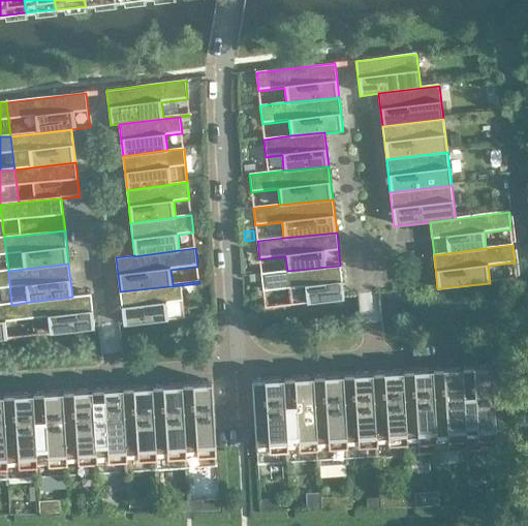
[(340,266),(287,271),(261,274),(264,292),(289,289),(291,306),(344,300),(340,266)]
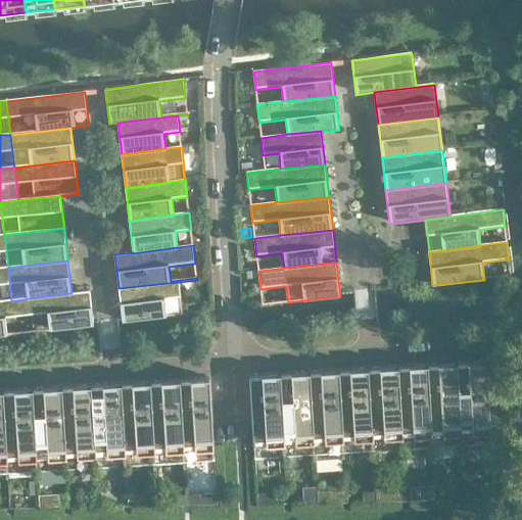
[(8,268),(0,269),(0,301),(11,301),(8,268)]
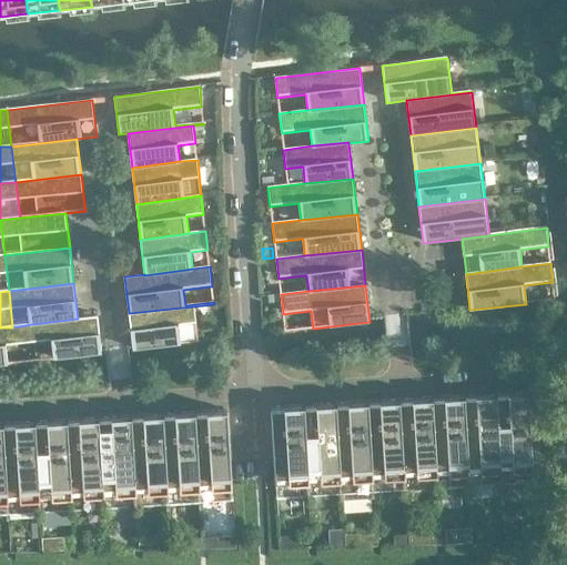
[(194,306),(129,313),(133,350),(182,344),(179,326),(196,324),(194,306)]
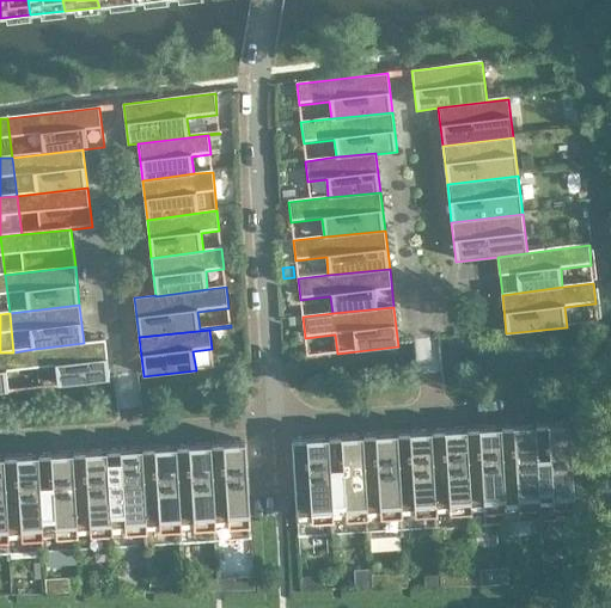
[(84,343),(35,349),(40,388),(110,380),(105,341),(84,343)]
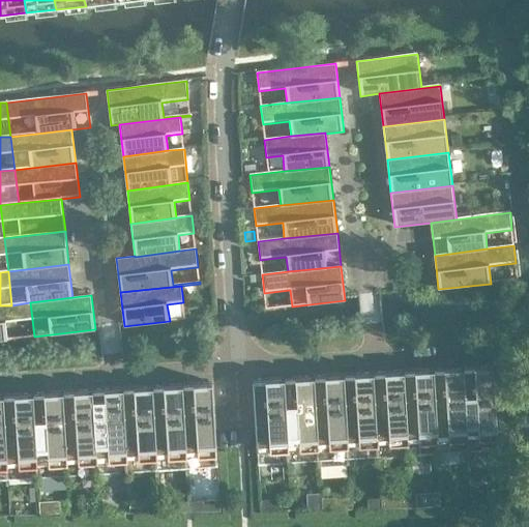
[(11,305),(0,305),(0,341),(34,337),(30,302),(11,305)]
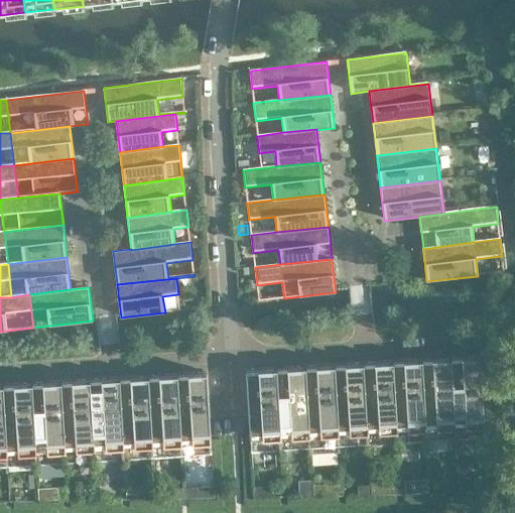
[(481,358),(449,360),(455,441),(485,439),(481,358)]
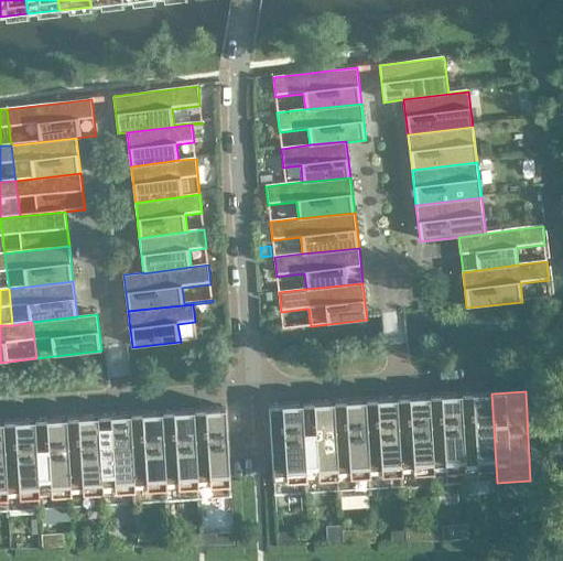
[(491,394),(461,396),(466,485),(497,483),(491,394)]
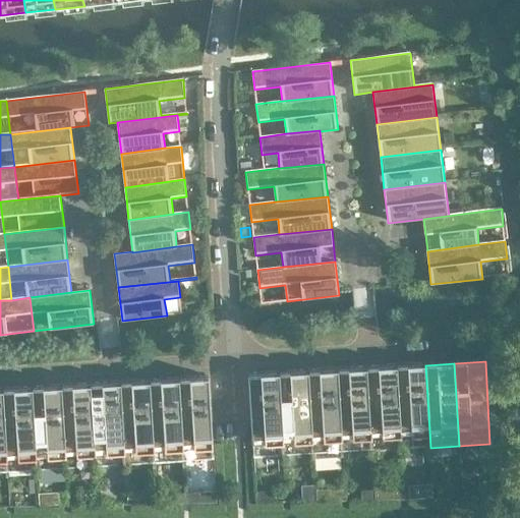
[(425,365),(396,366),(401,449),(430,448),(425,365)]
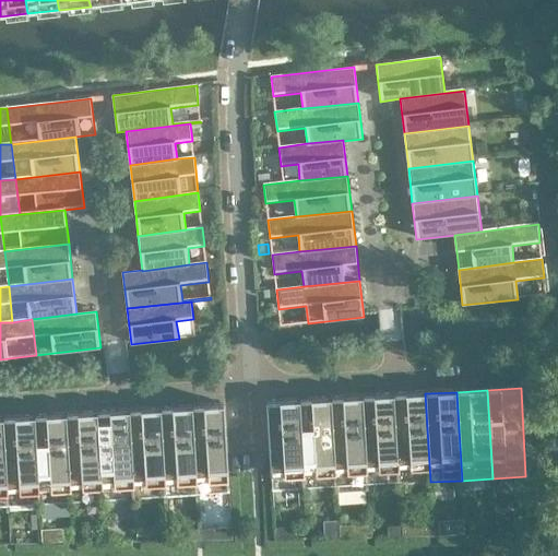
[(425,393),(393,395),(399,484),(430,482),(425,393)]
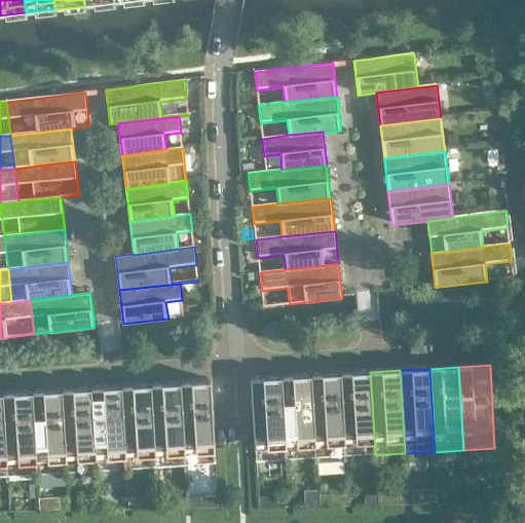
[(370,372),(340,374),(345,457),(375,455),(370,372)]
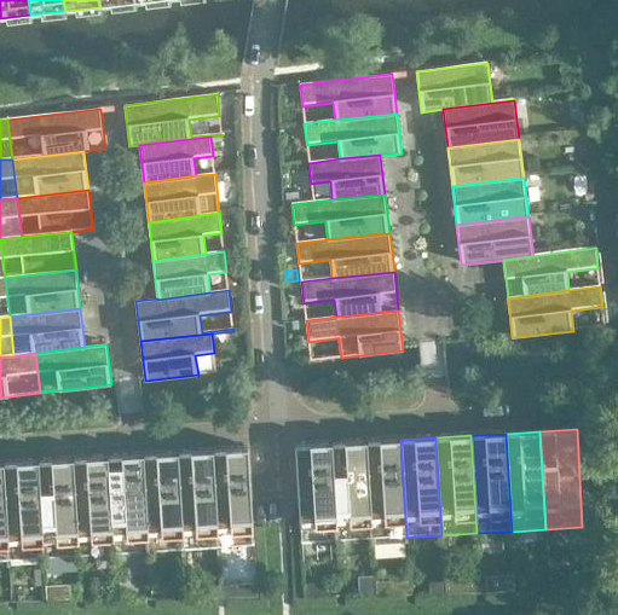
[(400,440),(367,442),(373,540),(373,550),(408,547),(406,538),(400,440)]
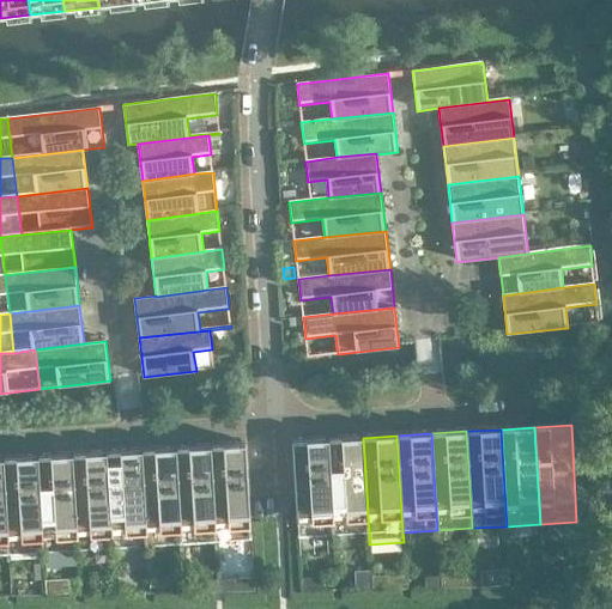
[(363,438),(328,439),(334,536),(369,535),(363,438)]
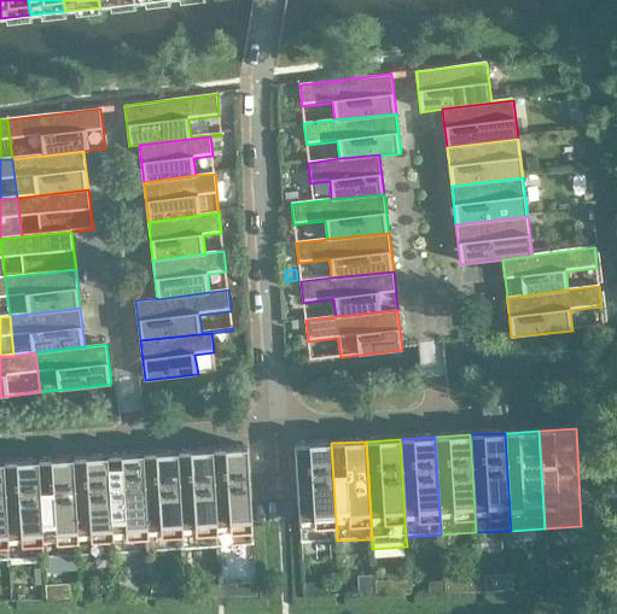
[(331,443),(295,445),(301,543),(337,541),(331,443)]
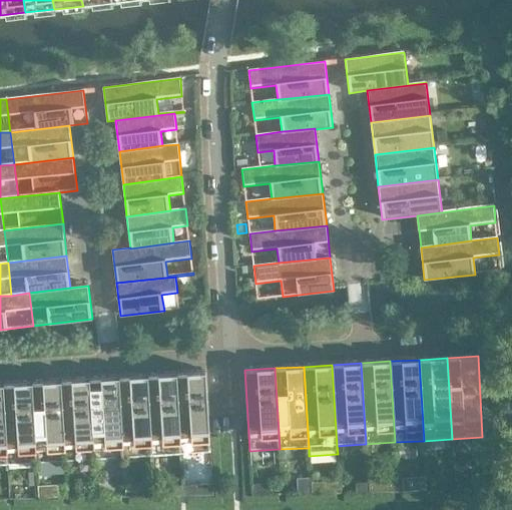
[(205,373),(175,374),(180,455),(210,454),(205,373)]
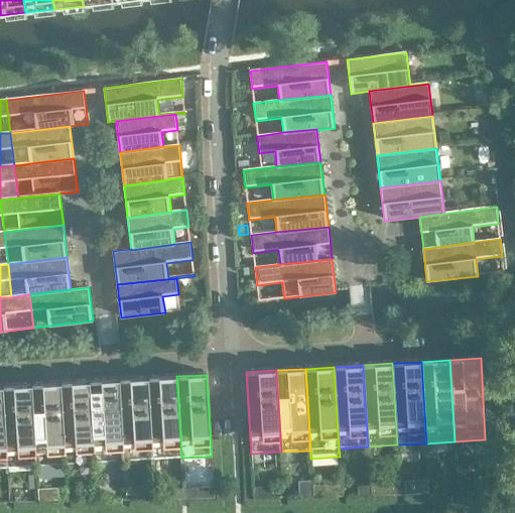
[(176,376),(148,378),(153,460),(181,458),(176,376)]
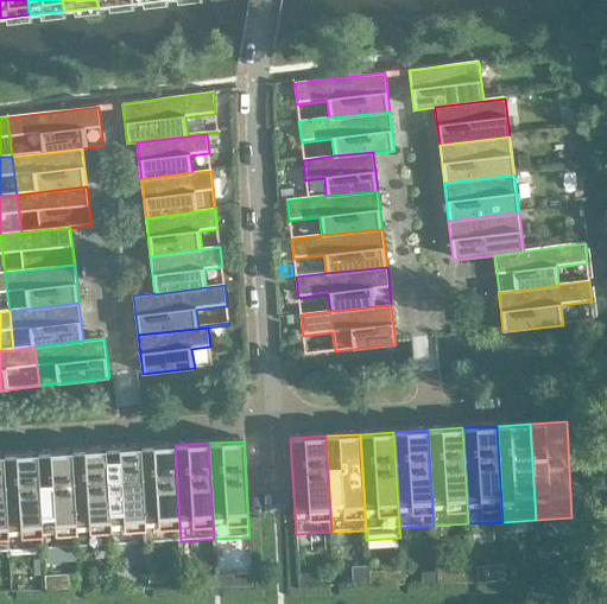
[(175,445),(140,447),(146,544),(181,541),(175,445)]
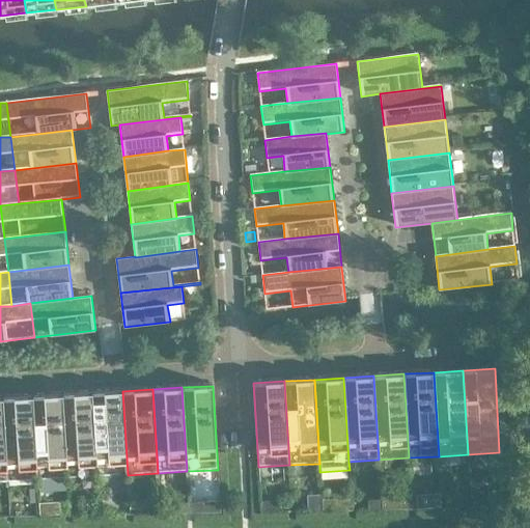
[(122,391),(92,393),(98,477),(128,475),(122,391)]
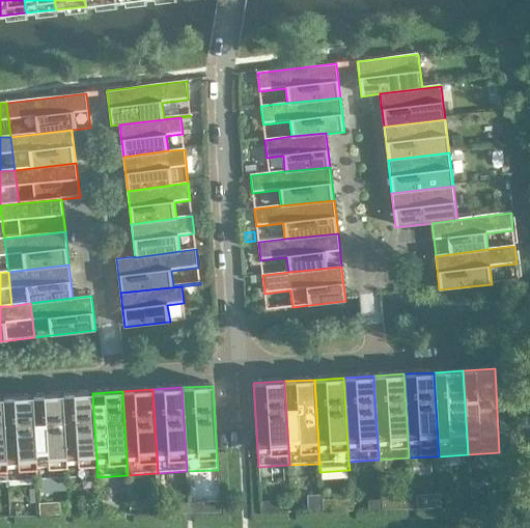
[(92,393),(63,394),(67,478),(98,477),(92,393)]
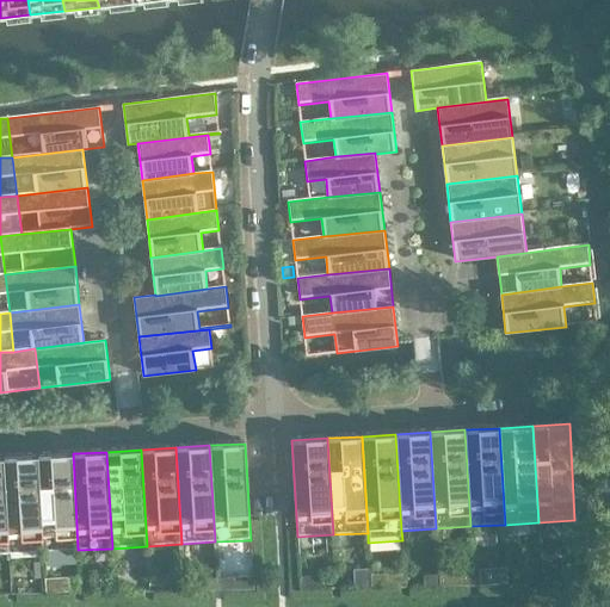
[(73,453),(38,456),(44,552),(78,550),(73,453)]
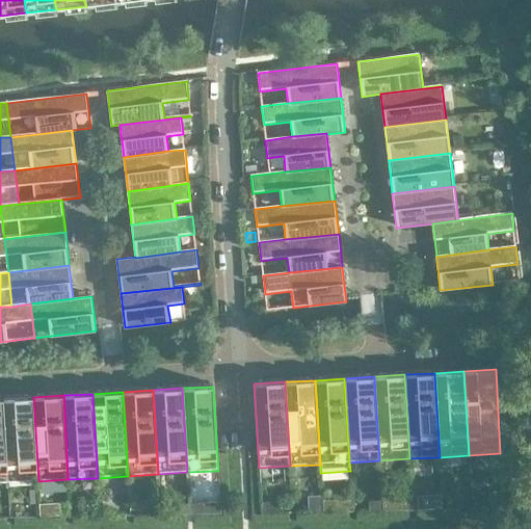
[(33,397),(3,399),(8,483),(38,481),(33,397)]
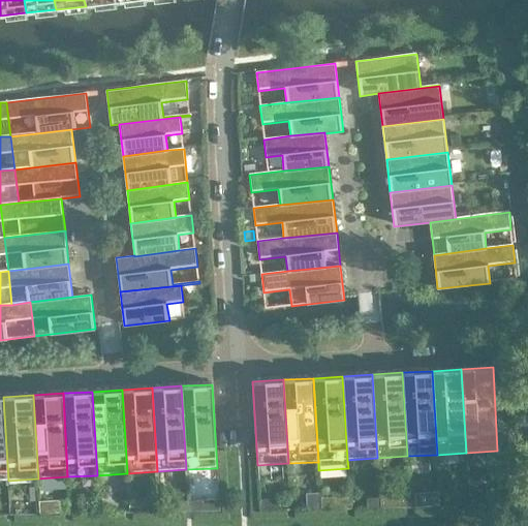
[(3,397),(0,397),(0,481),(8,481),(3,397)]
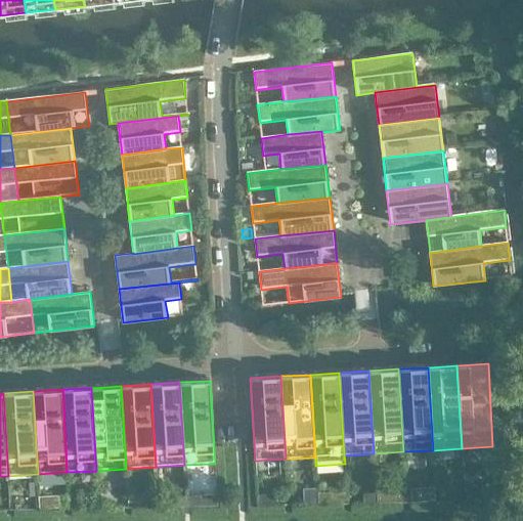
[(40,501),(39,486),(32,487),(33,501),(40,501)]
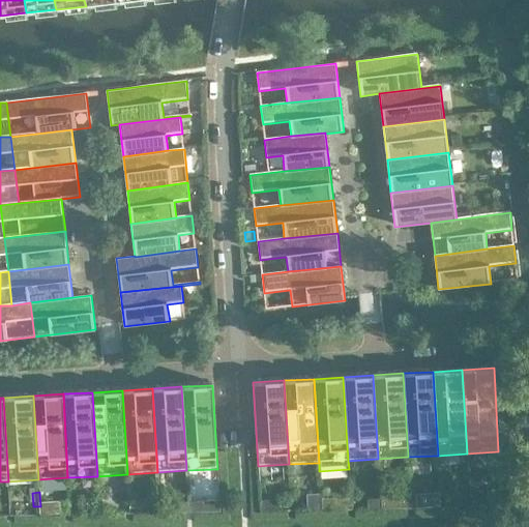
[(410,509),(439,508),(438,495),(409,496),(410,509)]
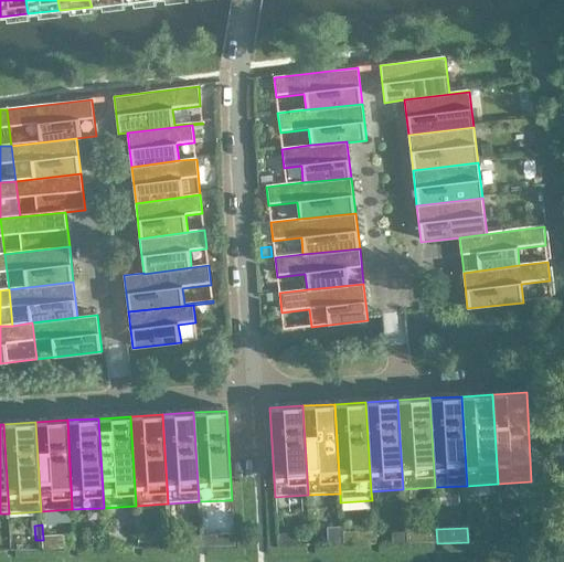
[(327,547),(342,545),(341,529),(326,529),(327,547)]
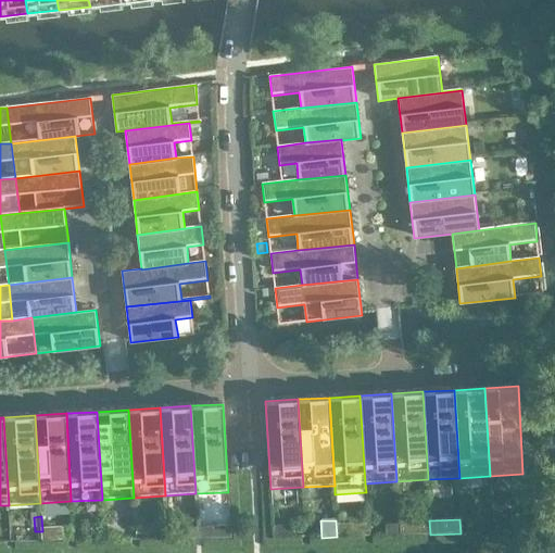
[(368,522),(337,522),(337,536),(368,535),(368,522)]
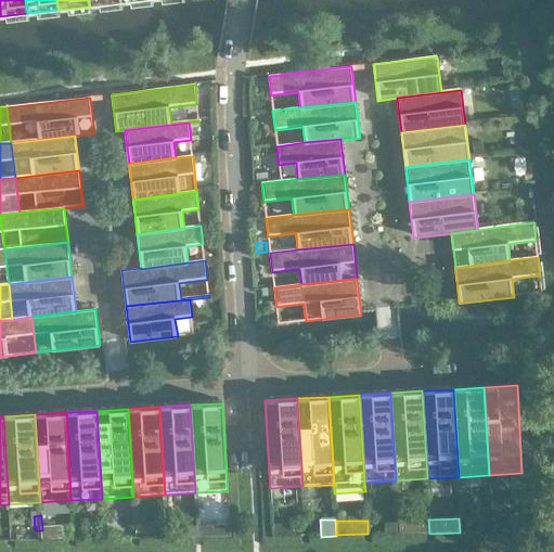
[(397,535),(428,534),(428,524),(407,525),(407,521),(397,522),(397,535)]
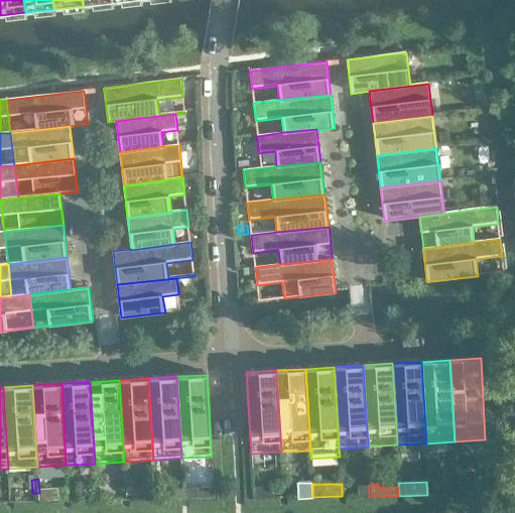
[(154,486),(125,487),(126,496),(155,496),(155,492),(154,486)]
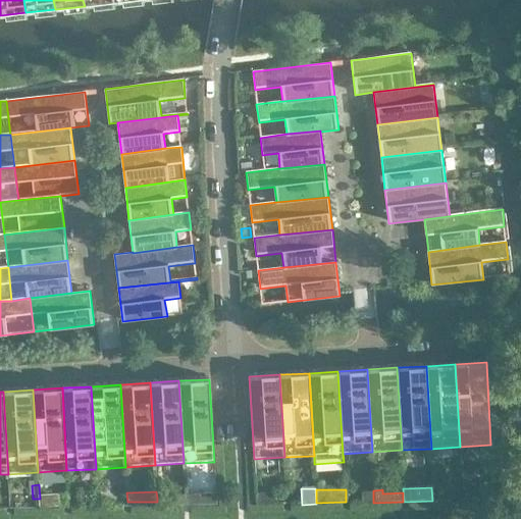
[(275,503),(274,494),(257,495),(257,504),(275,503)]
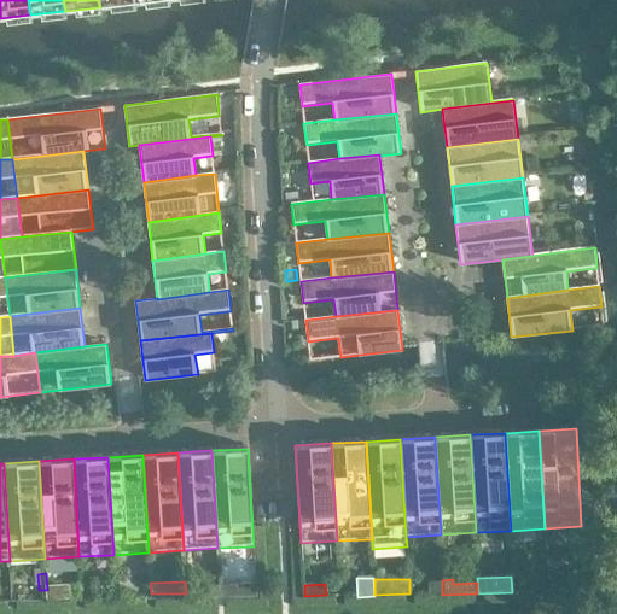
[(426,595),(441,594),(441,584),(426,584),(426,595)]
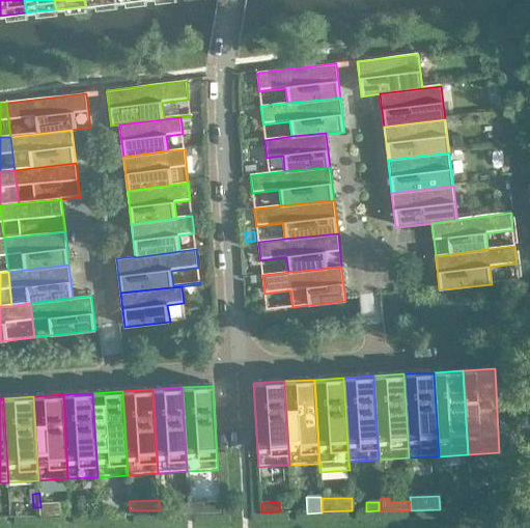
[(220,503),(190,504),(190,513),(221,513),(220,503)]
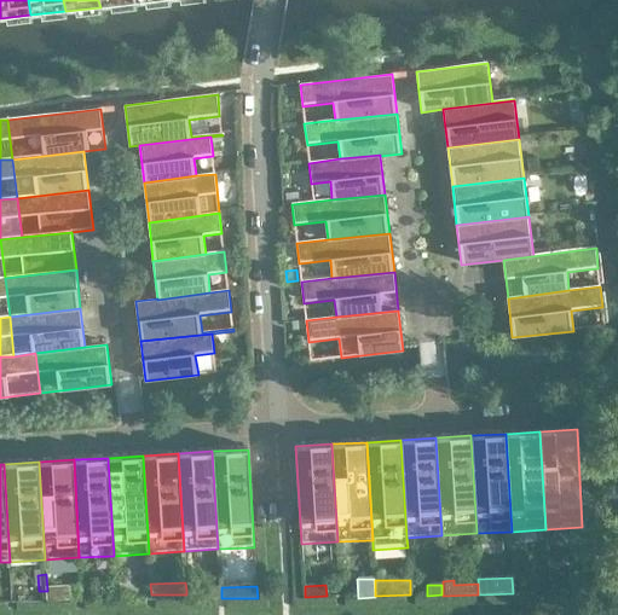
[(221,598),(221,587),(186,590),(186,595),(188,599),(221,598)]
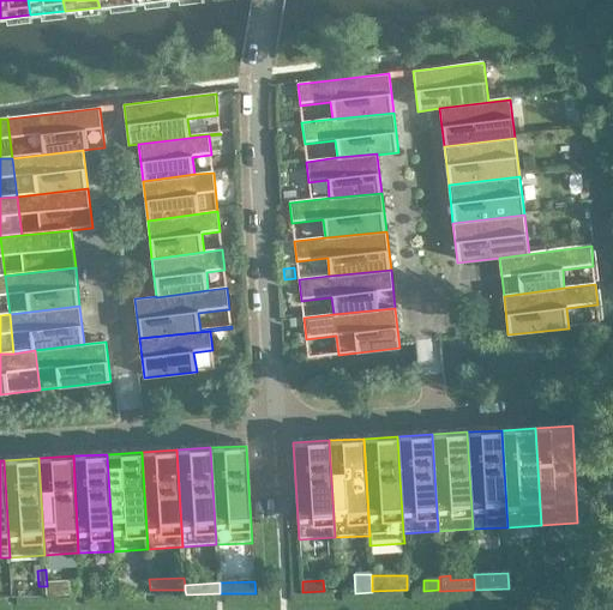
[(71,584),(48,585),(49,598),(72,597),(71,584)]
